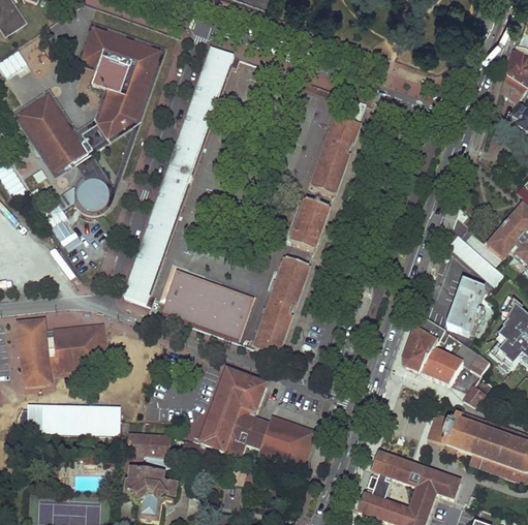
[(0,22),(7,33),(25,22),(10,0),(0,0),(0,22)]
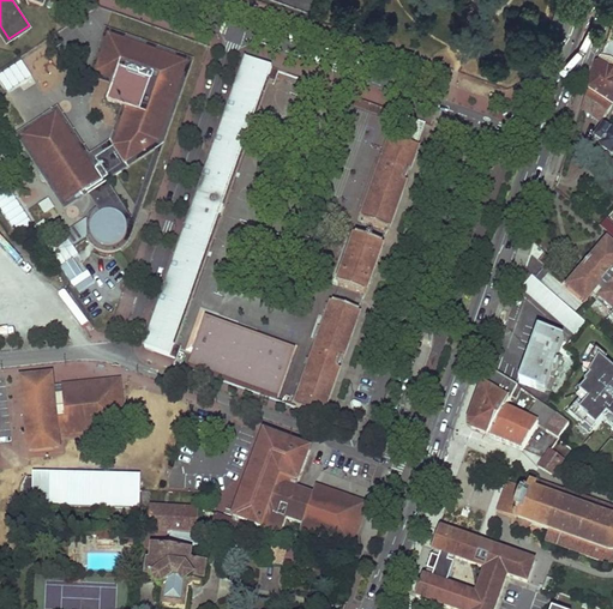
[(101,173),(112,167),(113,169),(156,142),(161,139),(167,122),(162,121),(164,114),(169,115),(178,91),(174,90),(179,78),(182,79),(191,55),(170,48),(169,53),(158,48),(160,44),(136,36),(134,40),(127,37),(128,34),(106,25),(97,48),(120,56),(112,79),(106,96),(122,102),(115,121),(124,134),(106,146),(90,156),(86,151),(64,115),(60,118),(53,106),(18,128),(25,140),(23,143),(31,155),(34,152),(38,161),(35,163),(36,167),(36,169),(36,172),(37,172),(40,173),(41,173),(43,176),(48,173),(53,181),(50,184),(60,199),(84,184),(97,203),(100,207),(96,210),(92,213),(90,218),(89,222),(89,227),(90,231),(91,233),(86,236),(88,239),(94,243),(101,248),(109,248),(115,247),(118,246),(115,241),(119,239),(122,236),(125,233),(126,229),(126,223),(125,218),(122,213),(120,211),(124,209),(101,173)]
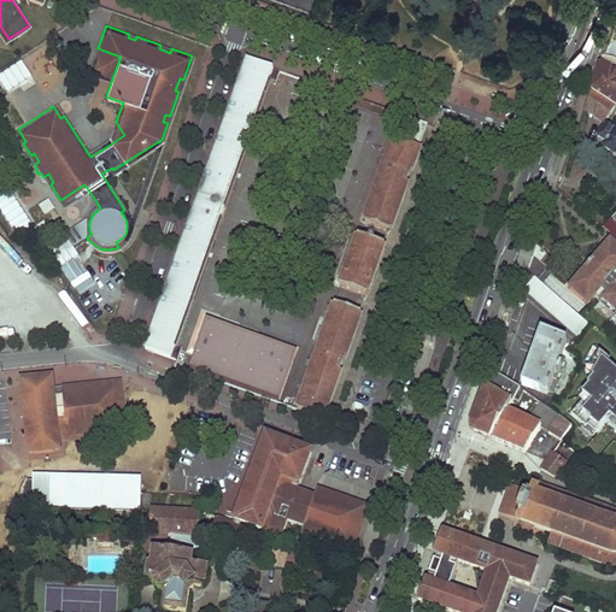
[(112,80),(121,57),(98,48),(89,71),(112,80)]
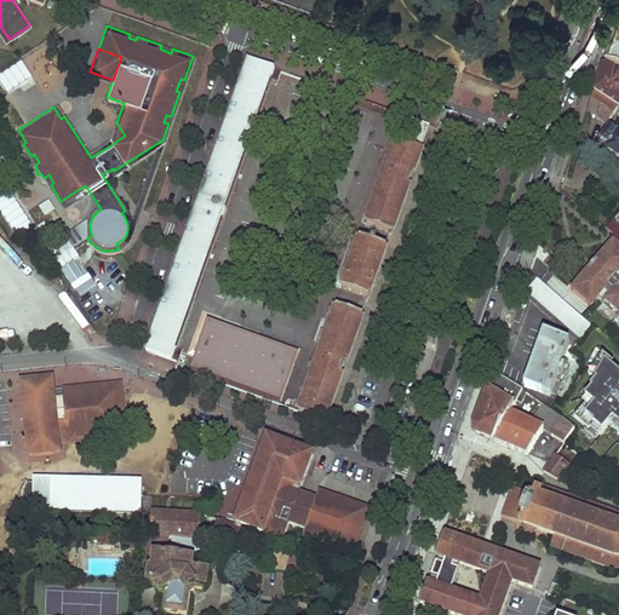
[(247,56),(145,348),(170,357),(219,218),(273,65),(247,56)]
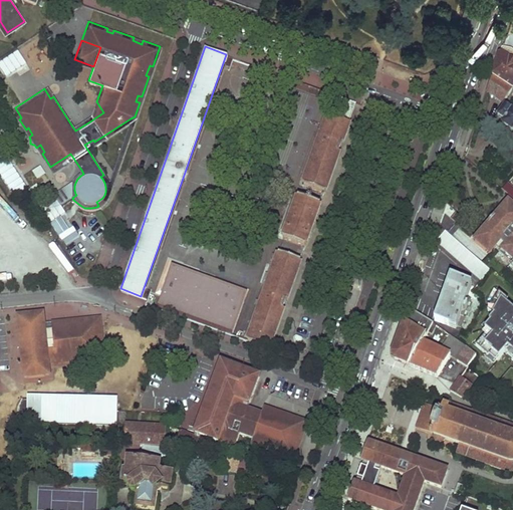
[(0,66),(6,75),(27,62),(17,47),(0,57),(0,66)]
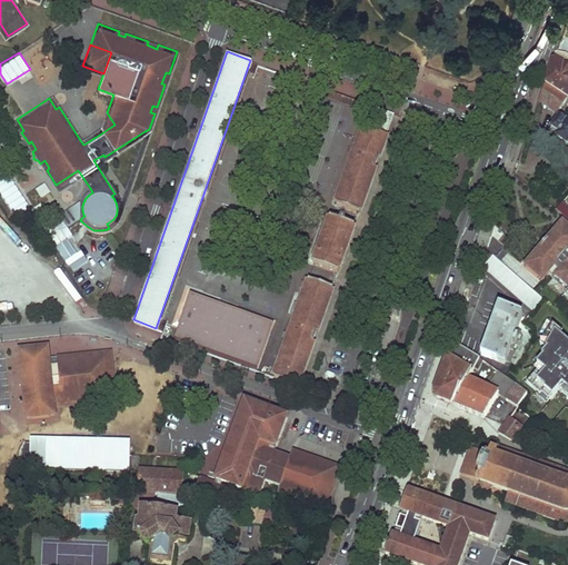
[(567,66),(555,58),(548,58),(541,78),(564,93),(567,96),(567,66)]
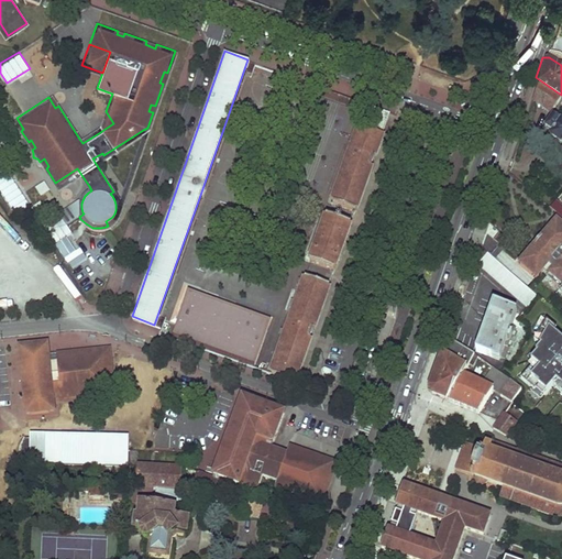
[(374,105),(273,68),(271,74),(372,110),(374,105)]
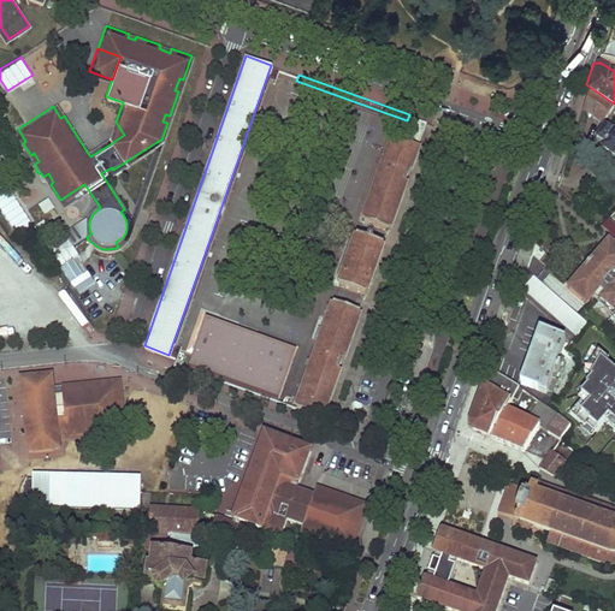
[(586,84),(580,105),(601,117),(610,101),(586,84)]
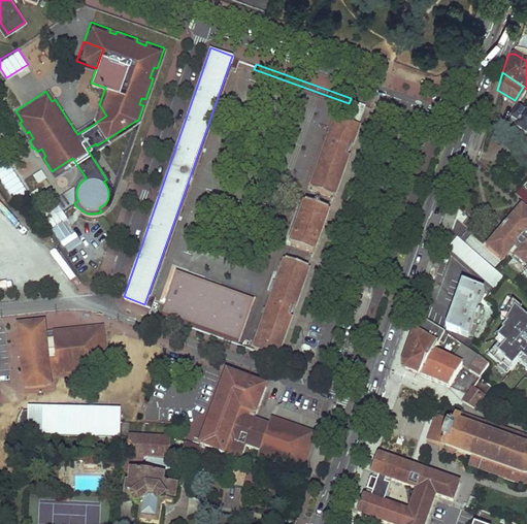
[(47,90),(45,91),(52,101),(55,99),(47,90)]
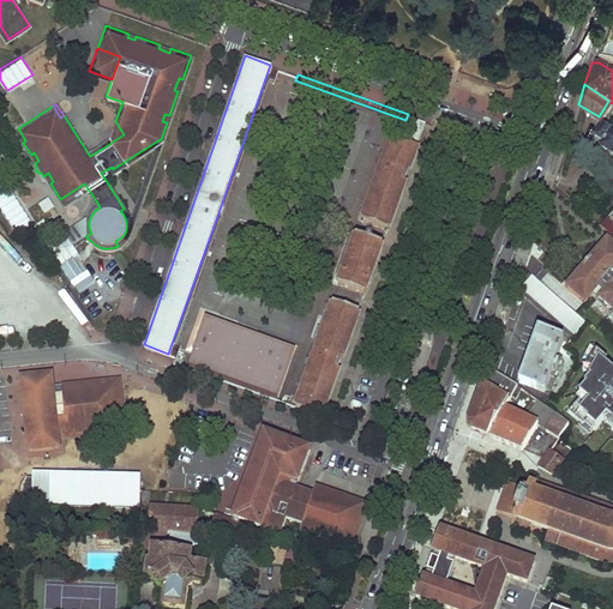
[(391,136),(362,217),(386,225),(425,120),(408,114),(406,120),(398,138),(391,136)]
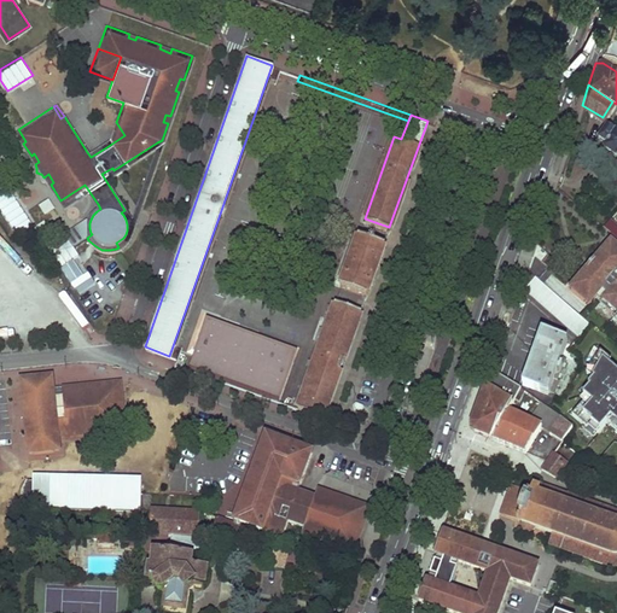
[(616,128),(605,121),(597,134),(604,139),(601,144),(616,155),(616,128)]
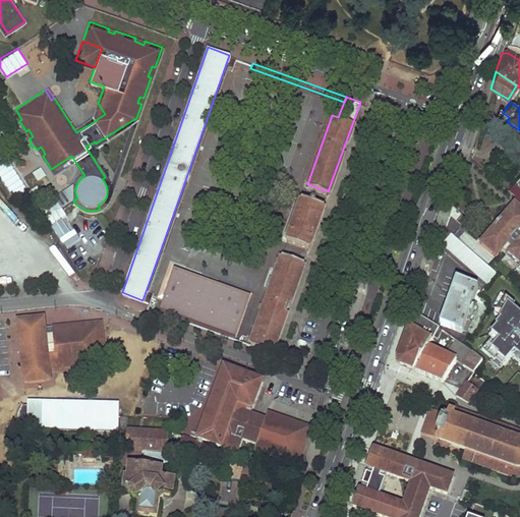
[(90,124),(105,114),(98,103),(94,115),(73,128),(76,132),(90,124)]
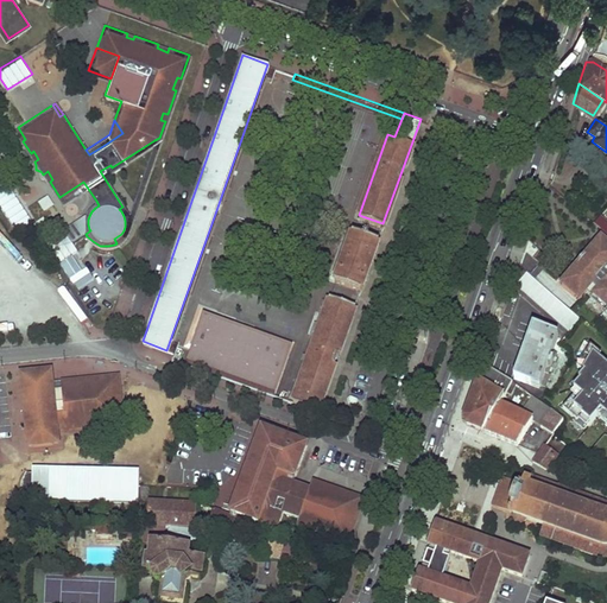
[(25,139),(18,127),(14,129),(23,141),(25,139)]
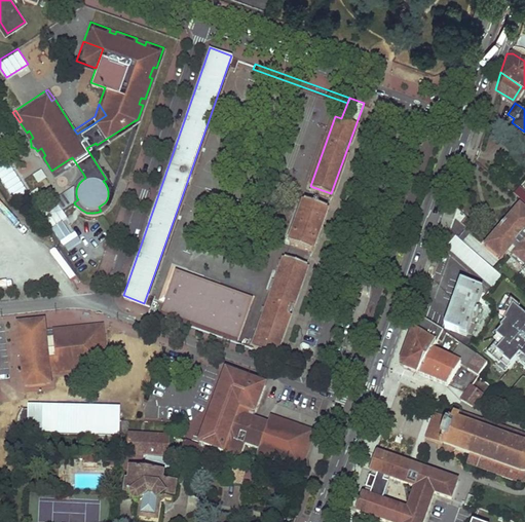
[(118,179),(140,119),(138,119),(134,121),(114,178),(112,183),(111,186),(106,179),(103,181),(105,183),(107,187),(108,191),(108,196),(107,199),(105,202),(102,204),(99,207),(101,211),(105,209),(110,203),(112,199),(115,190),(118,179)]
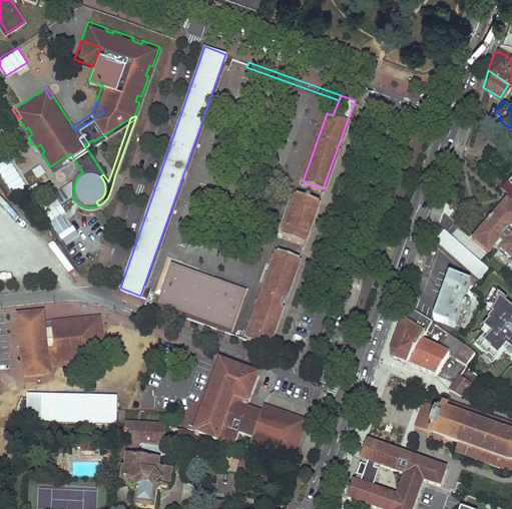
[(32,134),(28,127),(26,129),(24,130),(29,136),(32,134)]
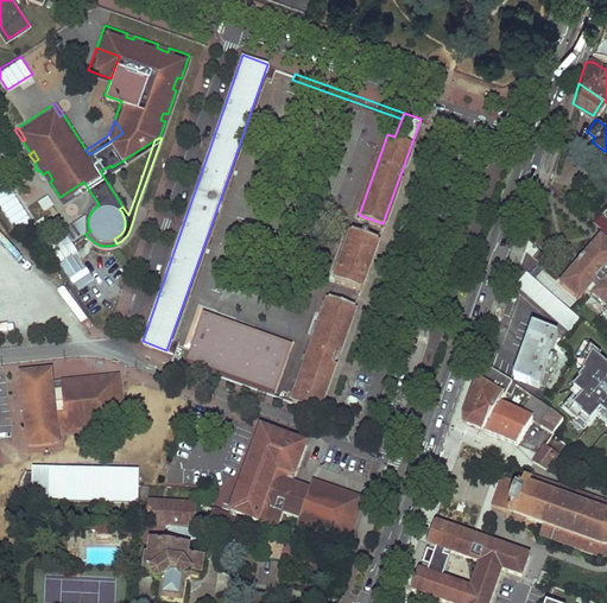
[(0,209),(12,230),(30,221),(0,170),(0,209)]
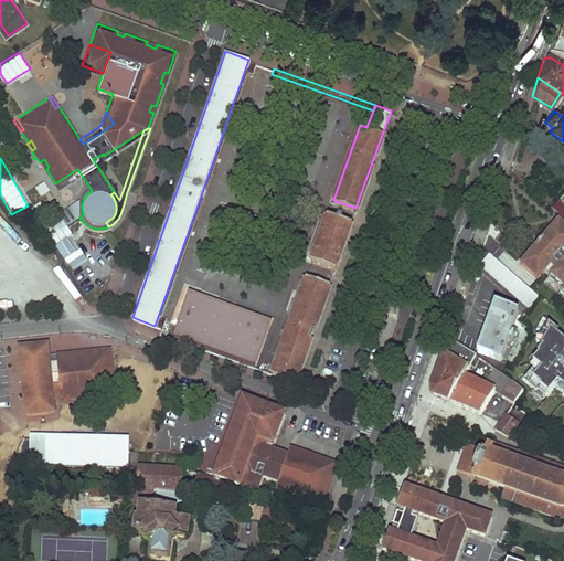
[(49,167),(44,159),(40,162),(44,170),(46,169),(49,167)]
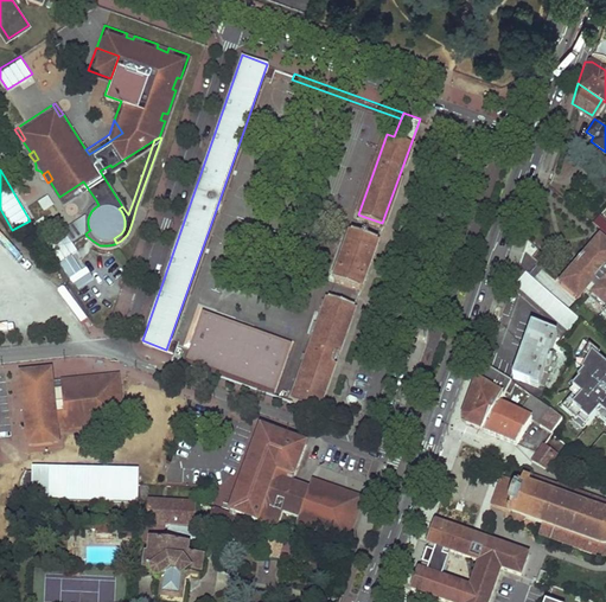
[(89,216),(91,211),(95,207),(99,205),(96,200),(88,206),(84,213),(83,222),(83,229),(85,234),(90,230),(89,229),(88,224),(88,219),(89,216)]
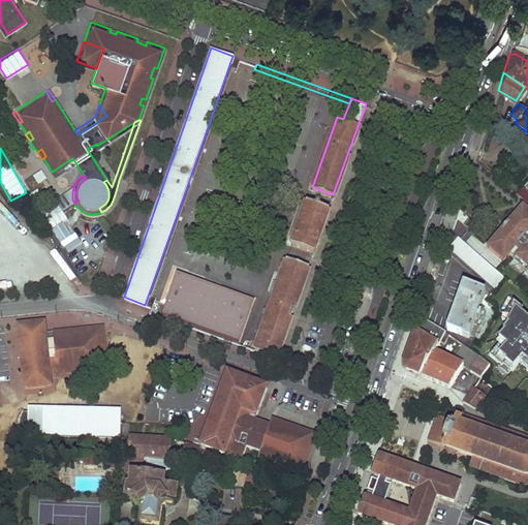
[(31,196),(43,215),(66,199),(54,182),(31,196)]
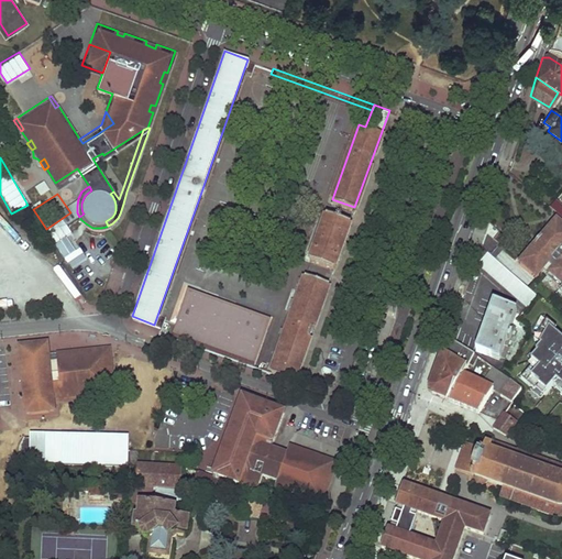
[(551,204),(561,214),(561,203),(557,197),(551,204)]
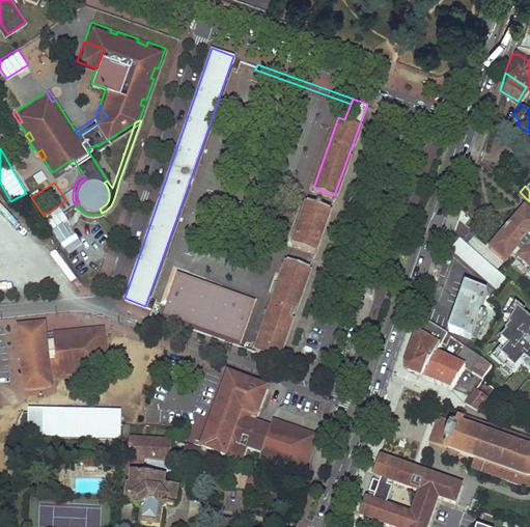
[(230,203),(261,214),(262,210),(265,205),(249,200),(247,204),(232,198),(230,203)]
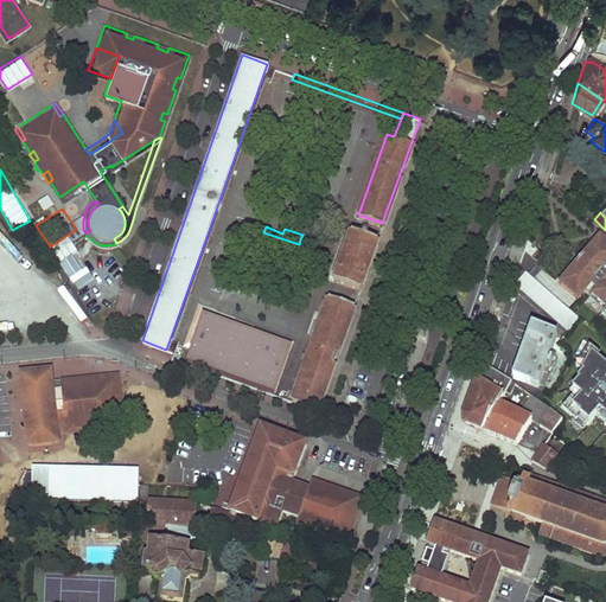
[(344,255),(335,280),(359,288),(377,238),(352,230),(344,255)]
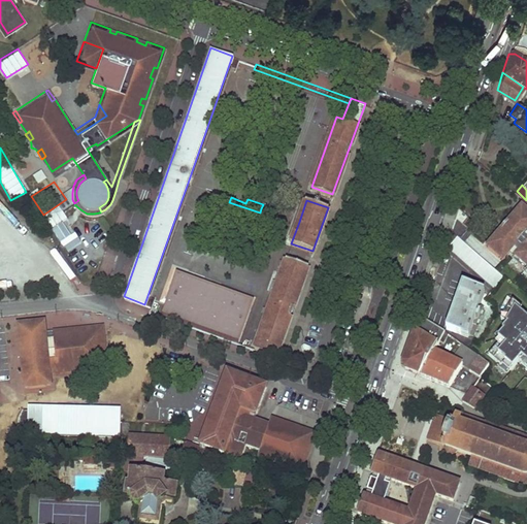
[(526,207),(523,203),(488,243),(503,258),(511,250),(521,259),(519,261),(526,268),(526,207)]
